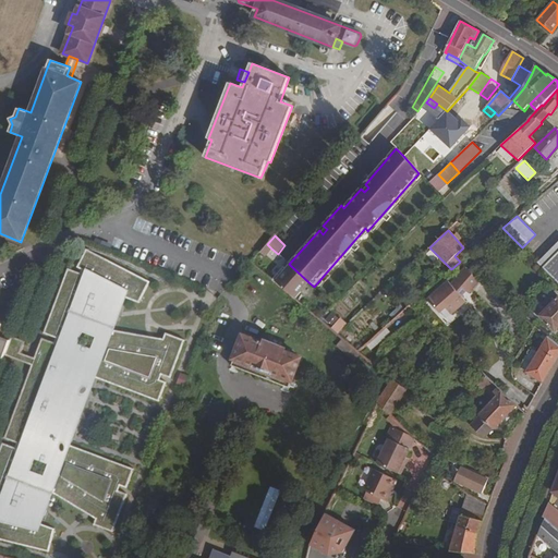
[(557,242),(537,264),(543,268),(557,252),(557,242)]
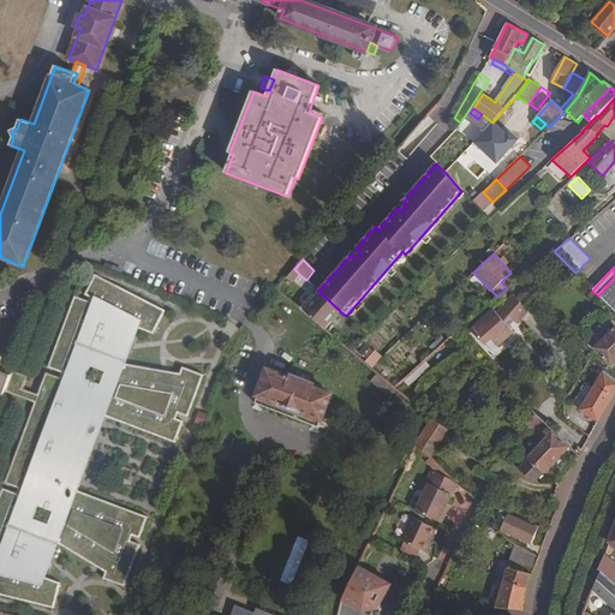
[(299,274),(294,269),(287,278),(292,282),(299,274)]
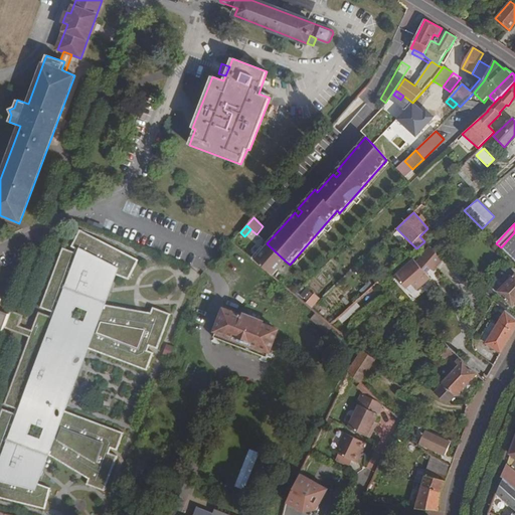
[(427,228),(419,236),(424,241),(434,234),(427,228)]
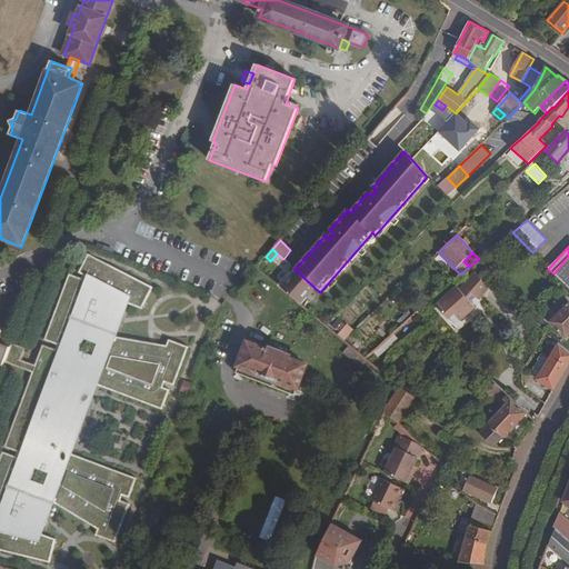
[(70,453),(96,385),(162,409),(169,390),(162,388),(165,382),(173,386),(188,347),(175,341),(172,347),(116,336),(117,332),(121,335),(123,332),(126,329),(127,327),(127,322),(122,318),(127,305),(142,309),(152,288),(88,253),(79,272),(83,276),(82,279),(69,275),(43,340),(58,346),(57,351),(41,345),(33,366),(20,360),(25,349),(15,346),(11,343),(10,347),(5,362),(9,363),(32,372),(5,447),(19,452),(18,457),(2,451),(0,458),(0,550),(50,562),(56,539),(40,536),(53,502),(103,530),(100,537),(115,542),(129,503),(120,500),(122,495),(129,497),(136,478),(70,453)]
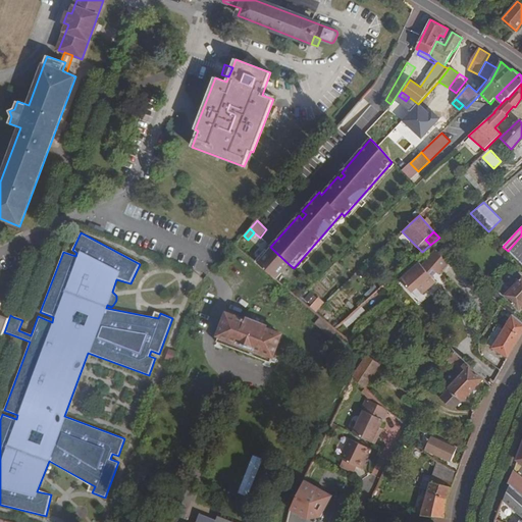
[(521,236),(508,251),(521,264),(521,236)]
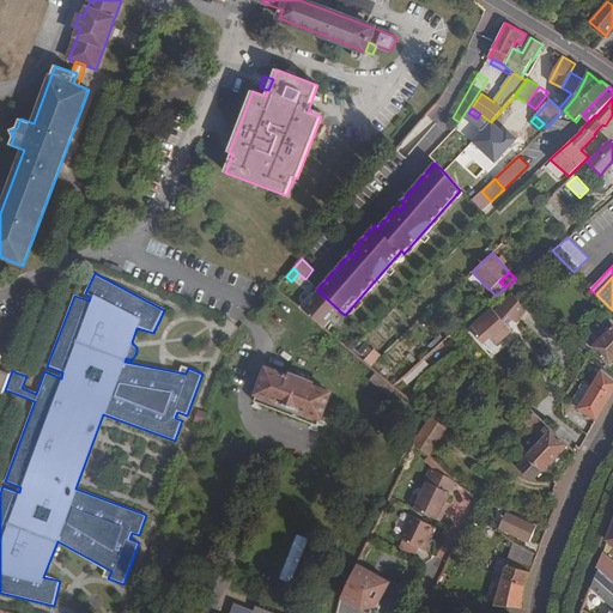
[(309,305),(303,310),(325,328),(329,321),(333,316),(332,316),(338,309),(320,292),(313,299),(309,296),(304,302),(309,305)]
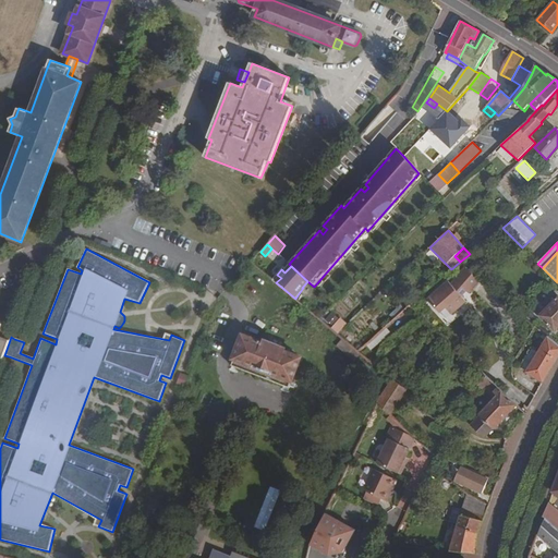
[(450,284),(448,281),(427,300),(439,314),(445,308),(451,315),(465,302),(461,296),(465,292),(469,294),(482,280),(466,267),(450,284)]
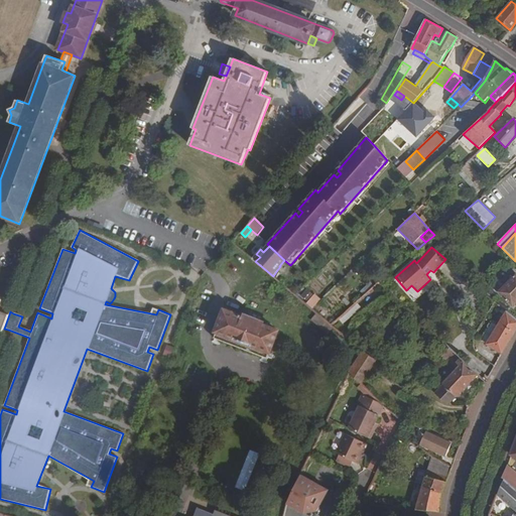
[(515,275),(499,292),(514,306),(515,303),(515,275)]
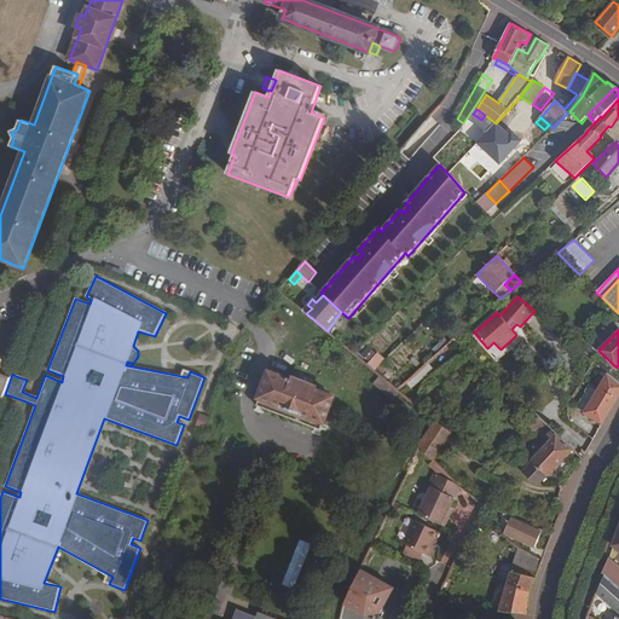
[(377,368),(382,356),(364,348),(359,360),(377,368)]
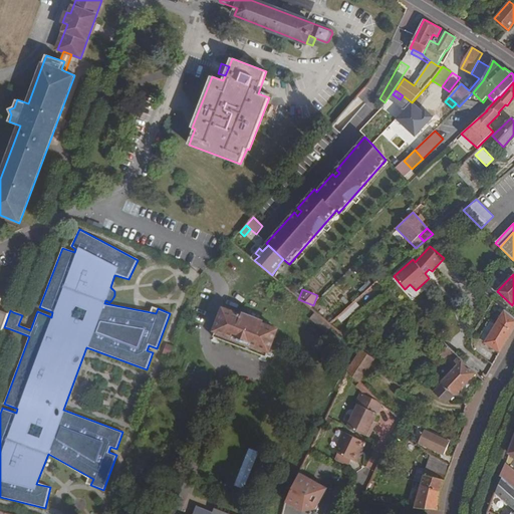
[(0,328),(3,329),(4,327),(9,313),(0,309),(0,304),(2,298),(1,298),(0,295),(0,328)]
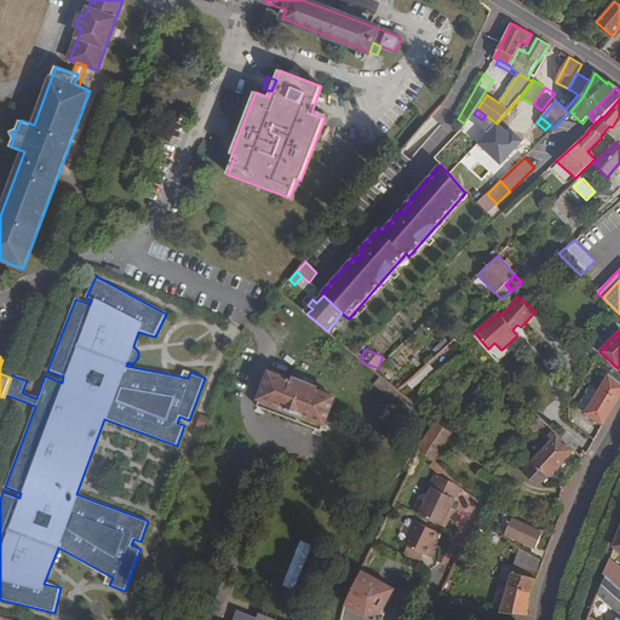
[(619,383),(619,369),(616,373),(614,371),(609,375),(619,383)]
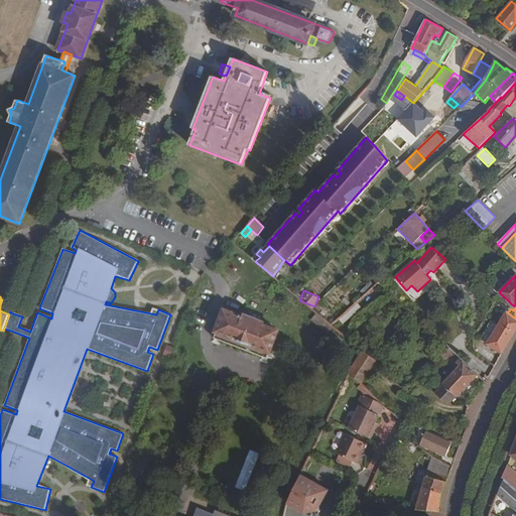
[(217,332),(270,353),(278,331),(260,324),(261,320),(245,314),(244,317),(225,310),(217,332)]
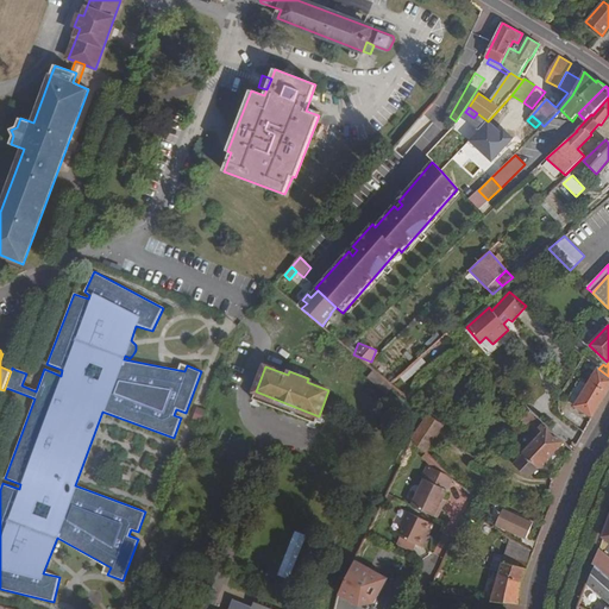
[(575,406),(592,416),(608,388),(608,376),(598,369),(576,405),(575,406)]
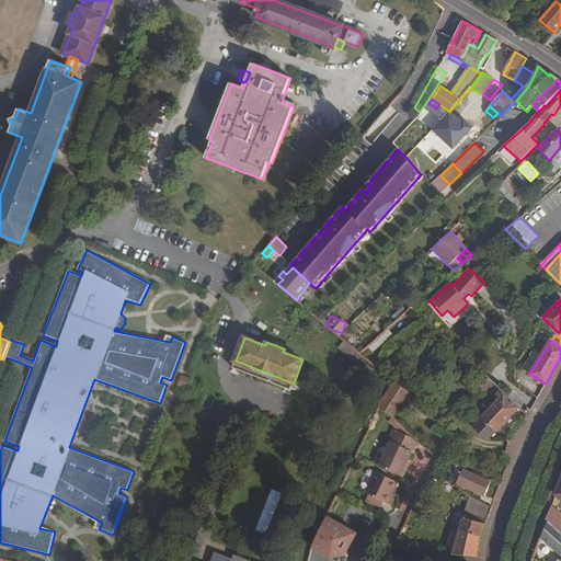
[(344,341),(339,347),(348,356),(354,350),(344,341)]
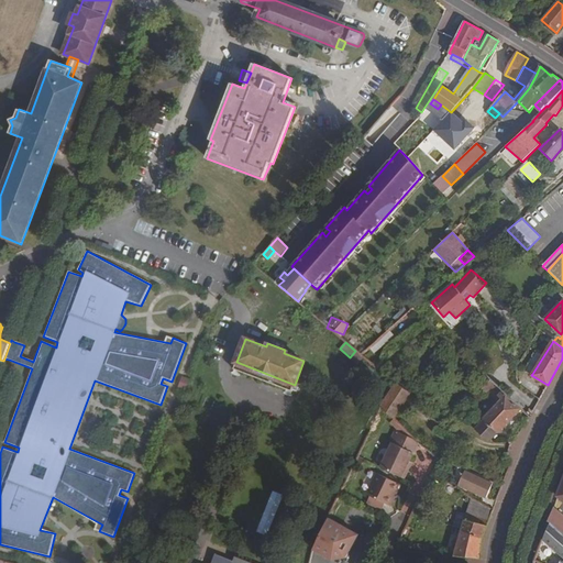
[(355,351),(350,357),(357,363),(363,356),(355,351)]
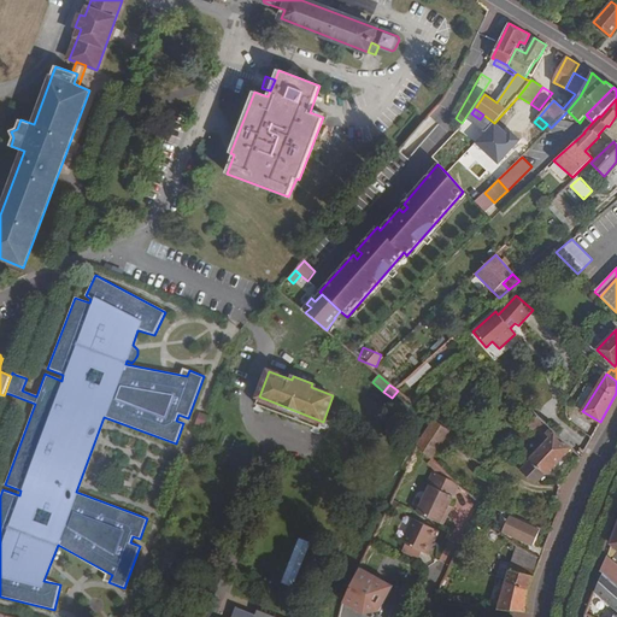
[(588,386),(576,405),(583,410),(595,389),(588,386)]
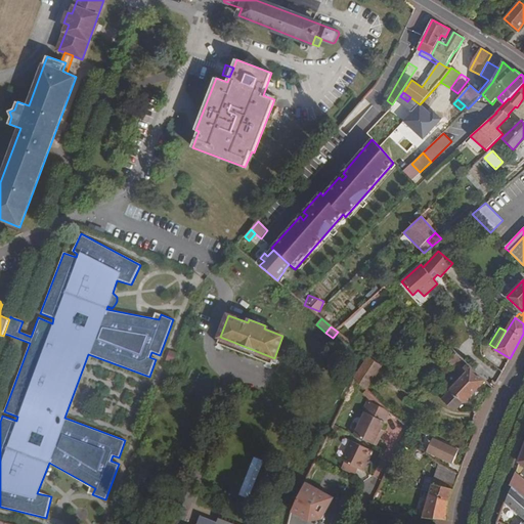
[(274,358),(220,337),(217,344),(272,364),(274,358)]
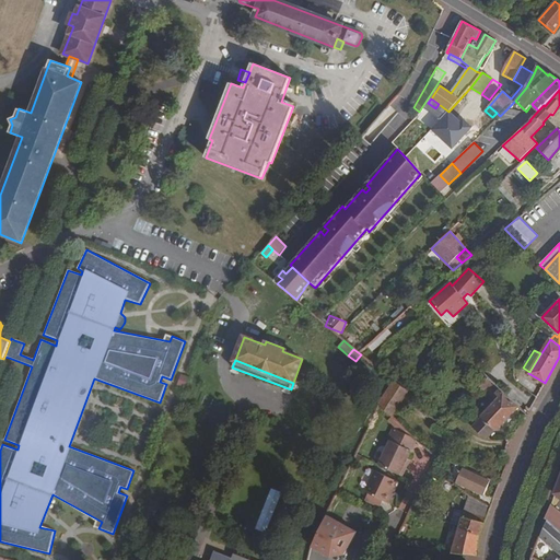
[(496,431),(518,407),(485,374),(483,374),(476,382),(485,391),(489,386),(500,396),(480,417),(496,431)]
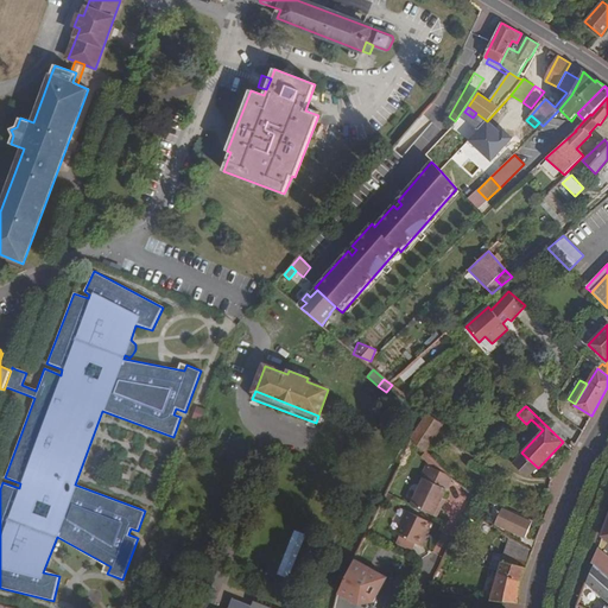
[(192,418),(202,422),(206,411),(197,407),(192,418)]
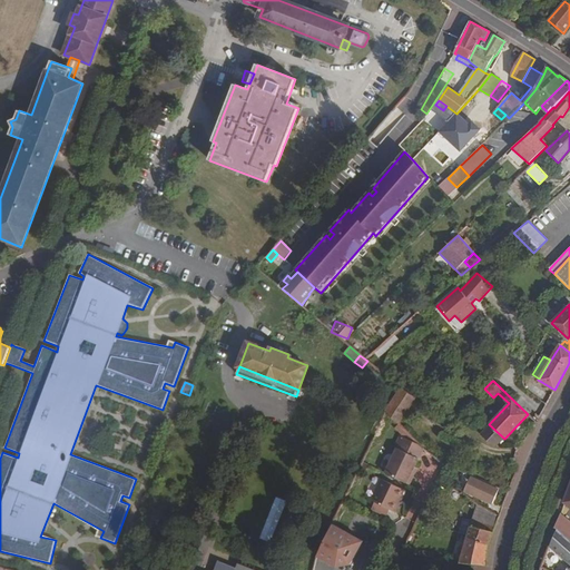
[(384,411),(399,424),(416,397),(400,387),(384,411)]
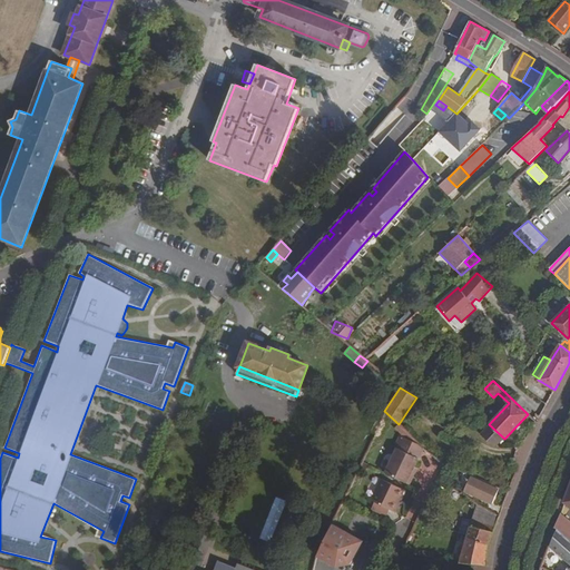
[(399,448),(385,472),(409,484),(413,474),(411,473),(424,449),(421,446),(401,435),(395,445),(399,448)]
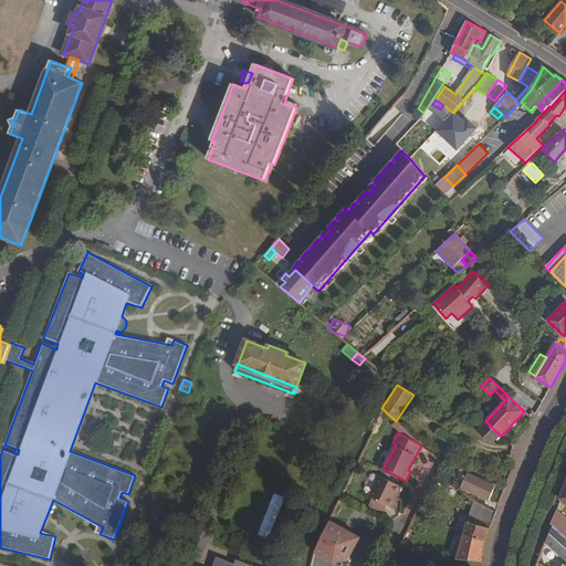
[(400,485),(378,474),(366,494),(390,507),(396,499),(394,498),(400,485)]
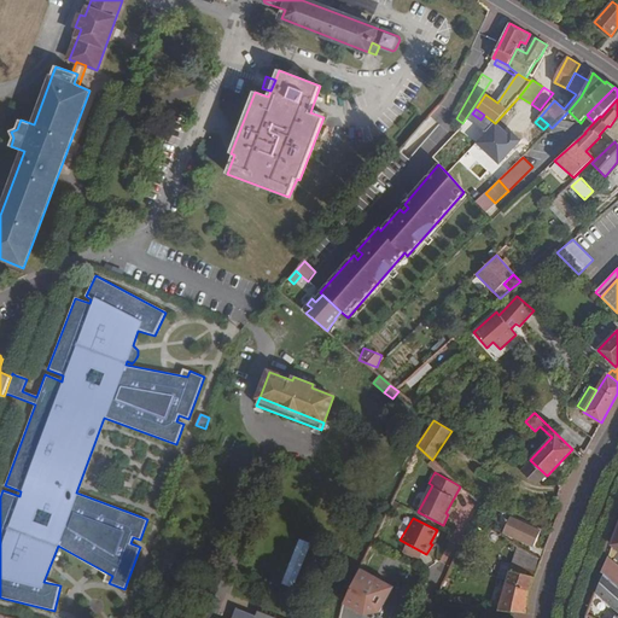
[(526,542),(534,546),(538,535),(514,525),(511,535),(520,540),(519,543),(524,546),(526,542)]
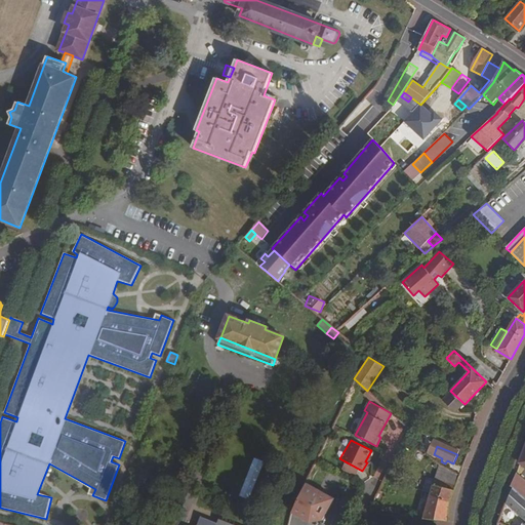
[(382,457),(373,477),(379,480),(389,460),(382,457)]
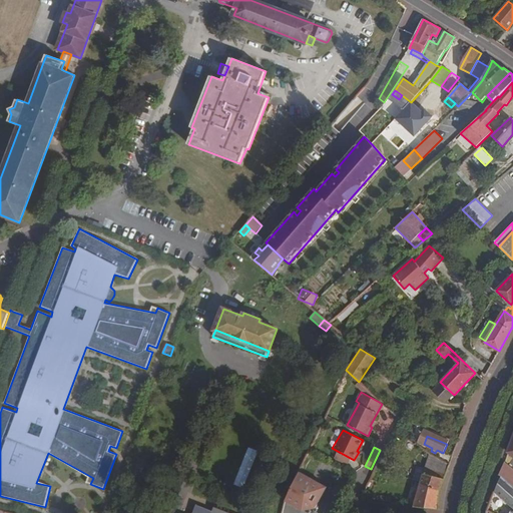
[(421,482),(420,485),(440,490),(449,465),(430,454),(421,482)]
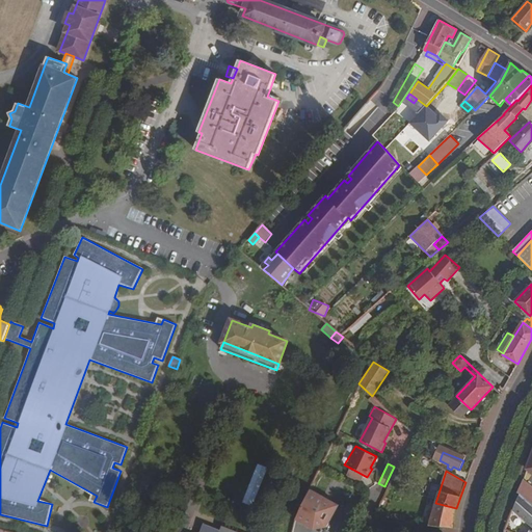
[(519,491),(531,503),(531,485),(524,479),(519,491)]
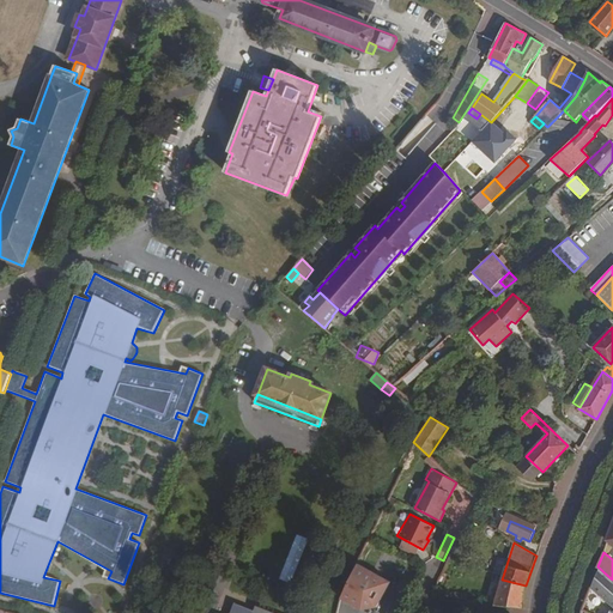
[(390,582),(357,565),(341,598),(340,600),(362,611),(378,607),(390,582)]
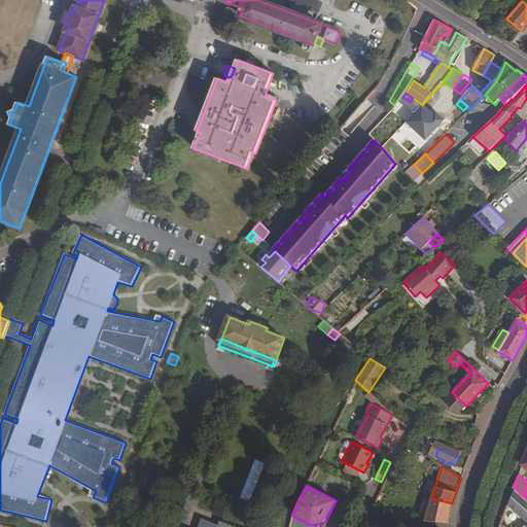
[(526,498),(514,487),(507,503),(526,520),(526,498)]
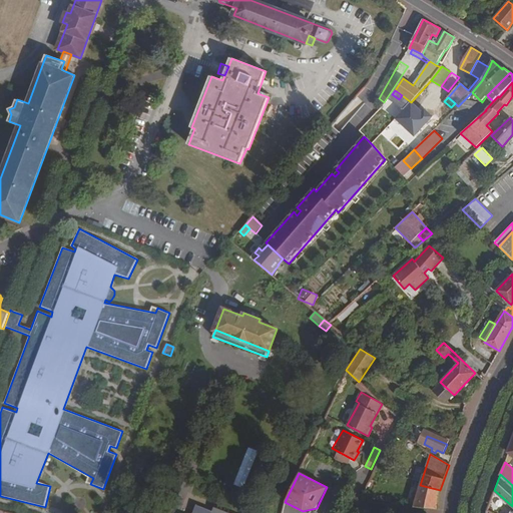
[(440,490),(420,485),(414,507),(438,509),(440,491),(440,490)]
